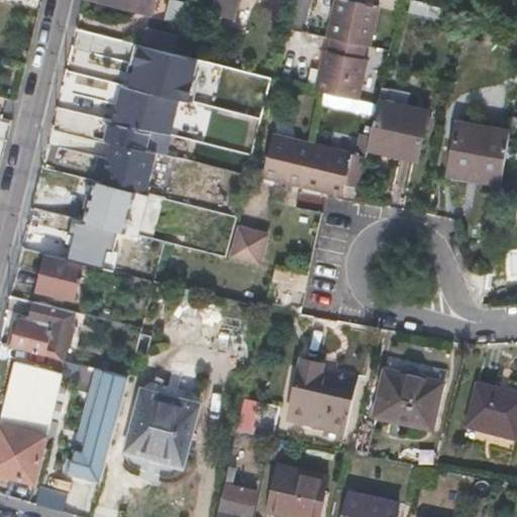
[(108,0),(173,16),(177,0),(108,0)]
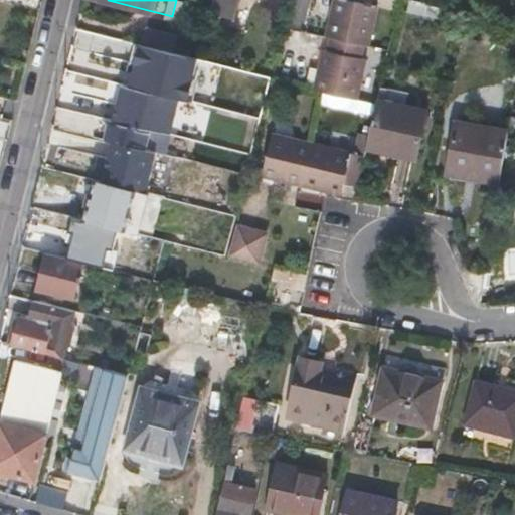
[(215,0),(212,12),(230,17),(234,0),(215,0)]
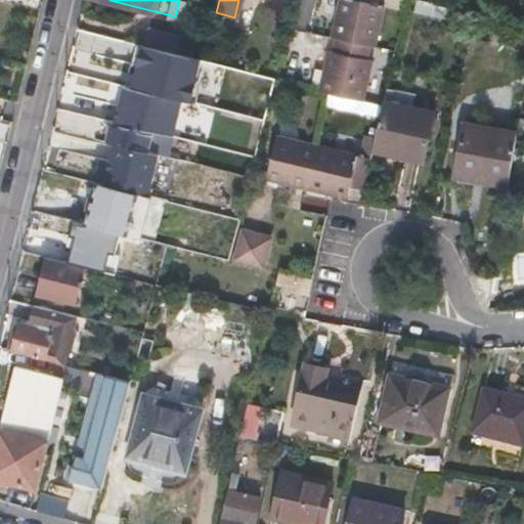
[(378,0),(338,0),(335,17),(340,18),(335,37),(331,52),(326,51),(321,71),(326,73),(321,92),(330,94),(359,102),(368,61),(364,59),(366,44),(373,45),(382,5),(377,3),(378,0)]
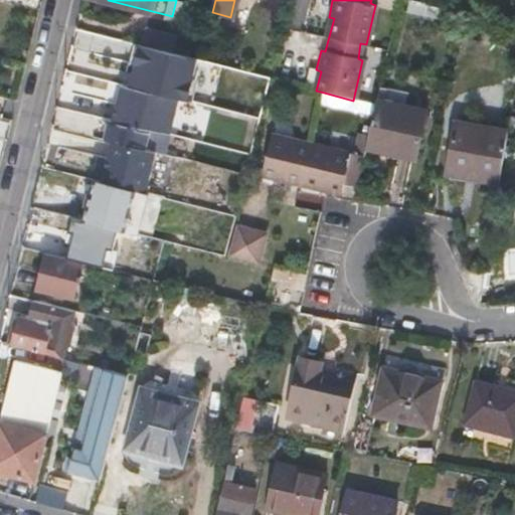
[(441,5),(413,0),(409,0),(406,12),(438,19),(441,5)]
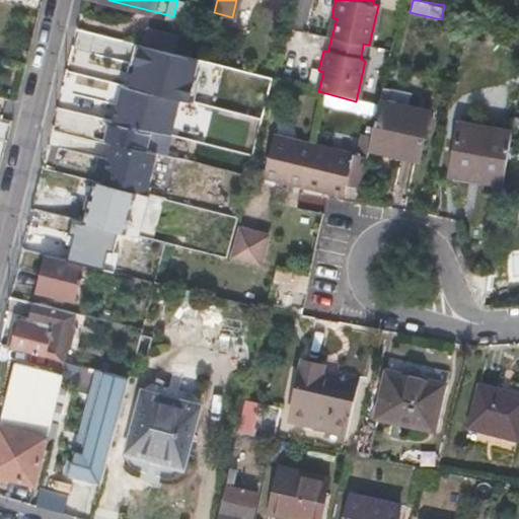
[(337,18),(331,17),(326,34),(331,36),(337,18)]
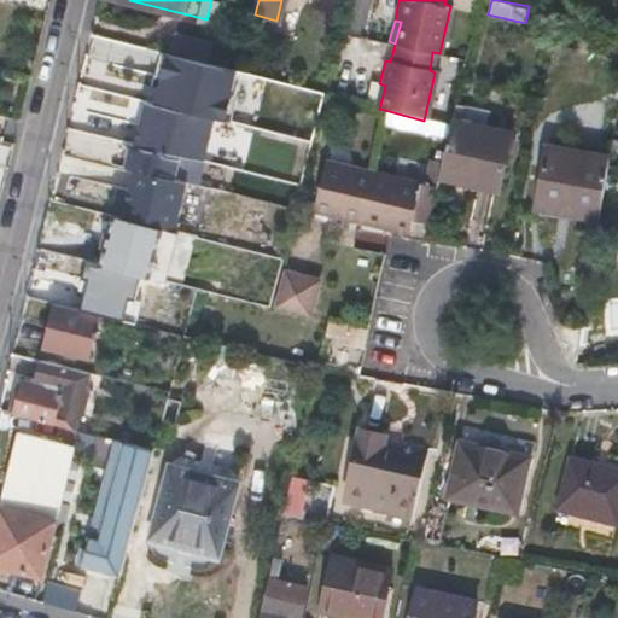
[(175,33),(169,53),(208,63),(213,42),(175,33)]
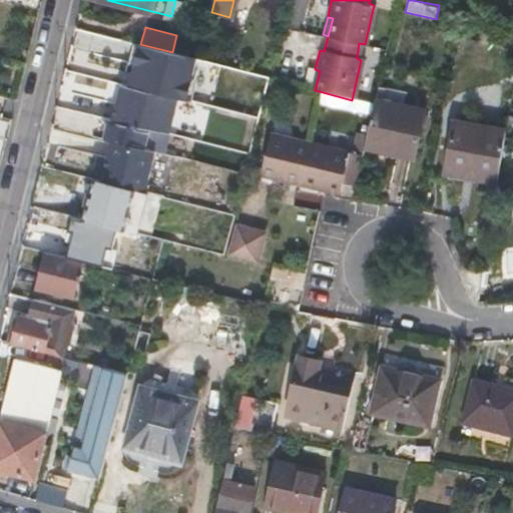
[(198,60),(134,46),(111,142),(176,157),(198,60)]
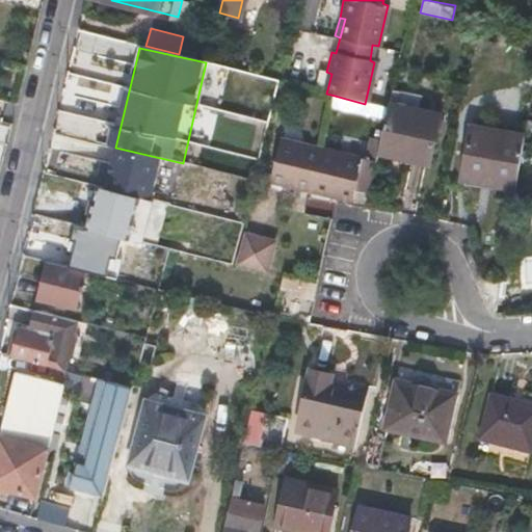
[(321,91),(326,94),(331,74),(326,72),(321,91)]
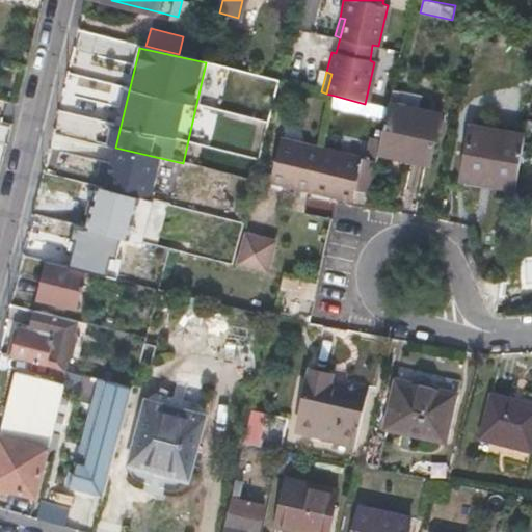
[(390,104),(380,147),(408,154),(407,158),(427,162),(439,115),(390,104)]
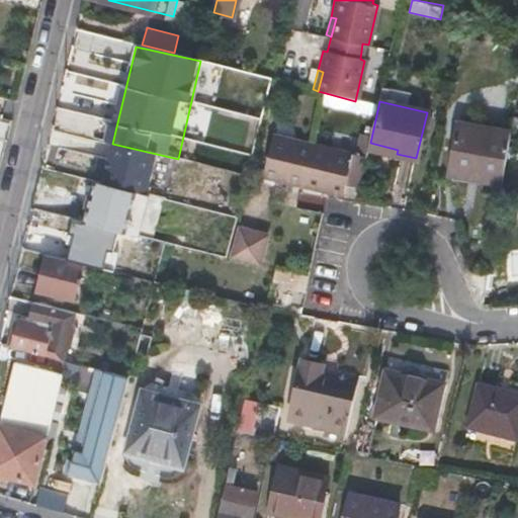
[(472,174),(504,179),(511,133),(459,123),(450,176),(470,180),(472,174)]
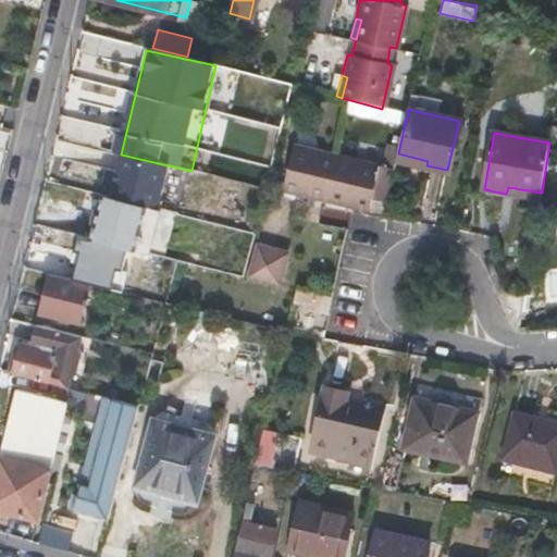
[(373,189),(388,194),(395,168),(337,153),(294,144),(284,184),(306,190),(305,195),(325,200),(345,205),(347,198),(370,203),(373,189)]
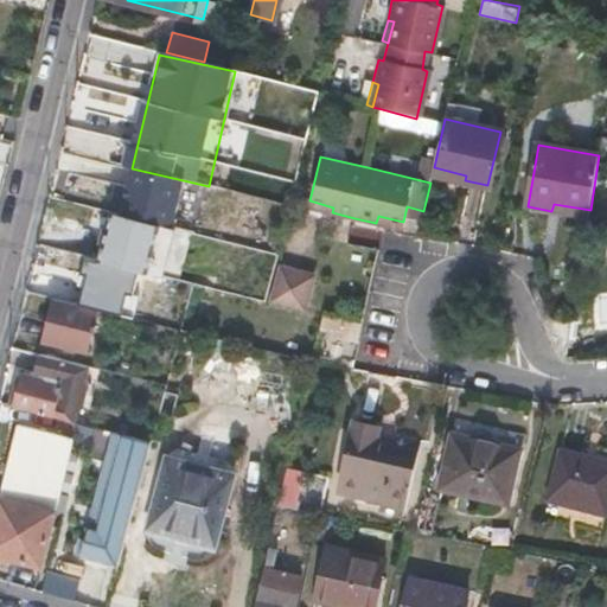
[(333,208),(310,200),(308,206),(332,212),(333,208)]
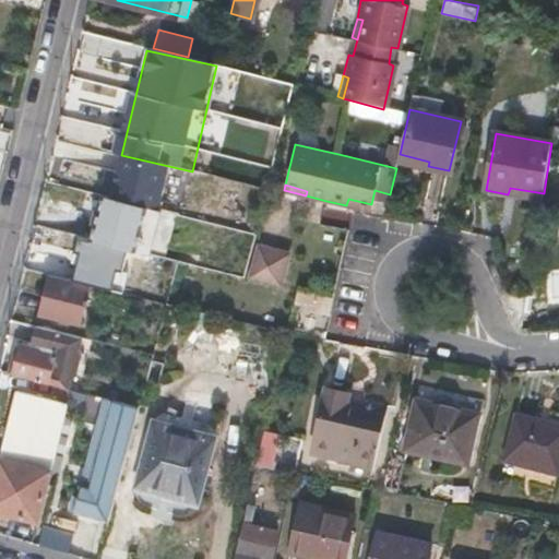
[(508,194),(543,200),(544,193),(510,188),(508,194)]
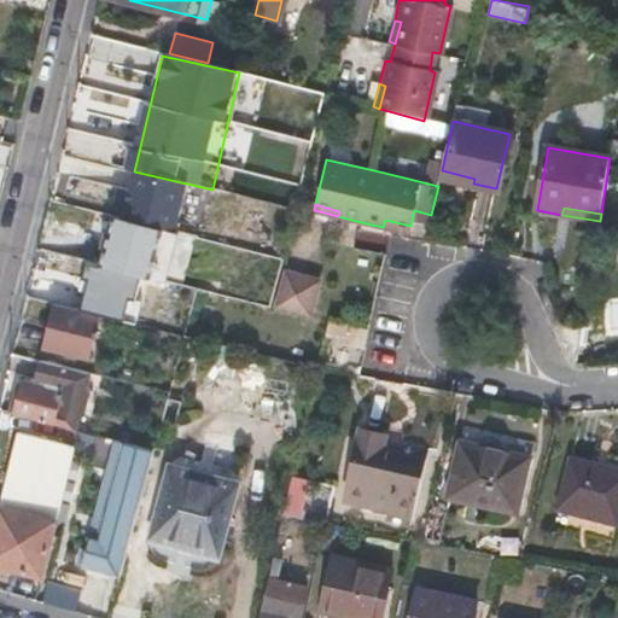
[(180,235),(115,217),(110,235),(106,234),(101,249),(105,250),(101,267),(165,285),(180,235)]
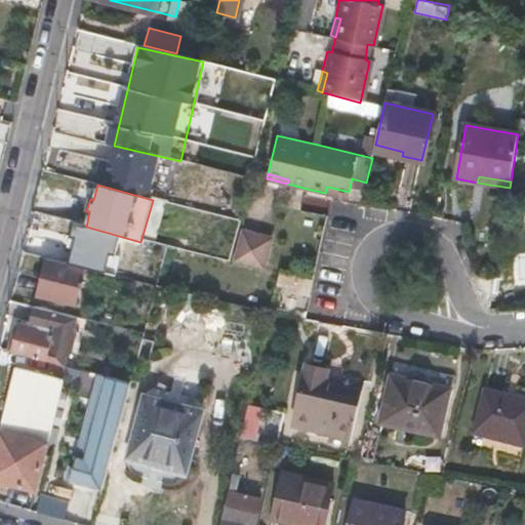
[(347,198),(349,192),(327,187),(325,193),(347,198)]
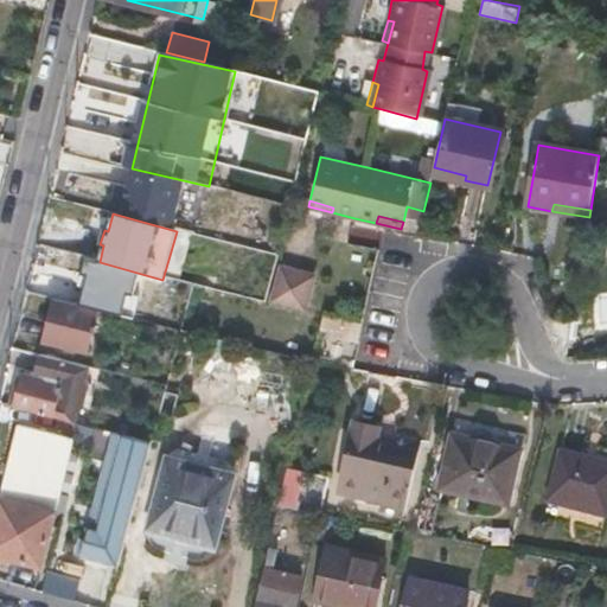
[(314,273),(279,263),(270,301),(305,311),(314,273)]
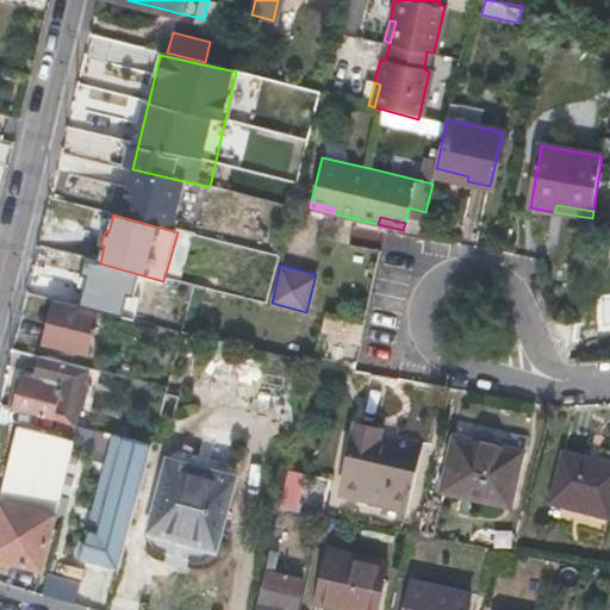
[(98,311),(56,300),(45,342),(87,354),(98,311)]
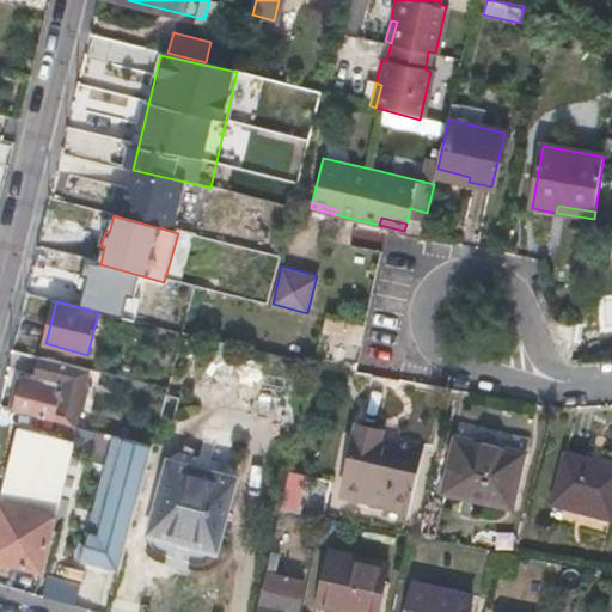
[(322,338),(361,344),(363,325),(324,320),(322,338)]
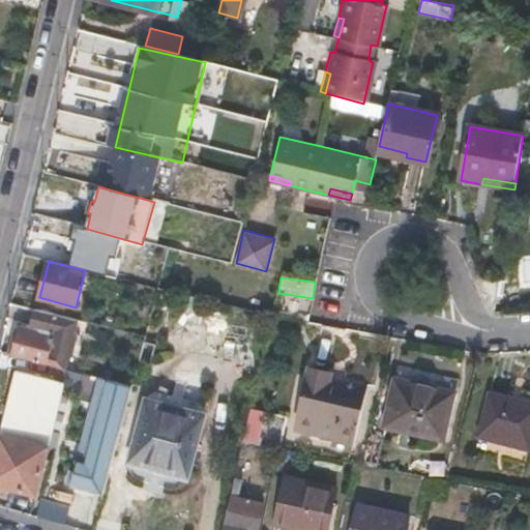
[(22,323),(13,355),(65,369),(66,359),(75,356),(69,351),(74,336),(80,334),(75,328),(77,320),(36,310),(32,326),(22,323)]
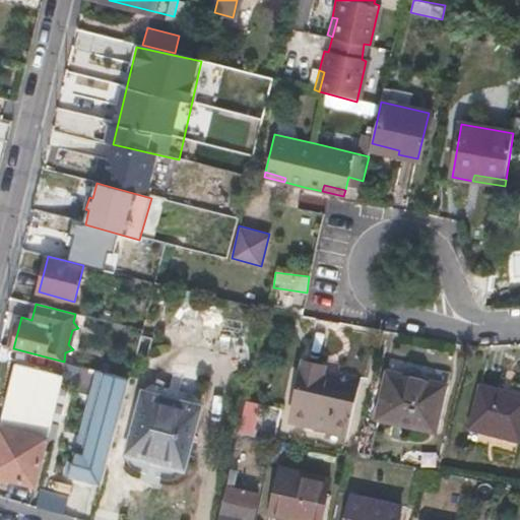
[(305,362),(291,420),(348,434),(362,375),(305,362)]
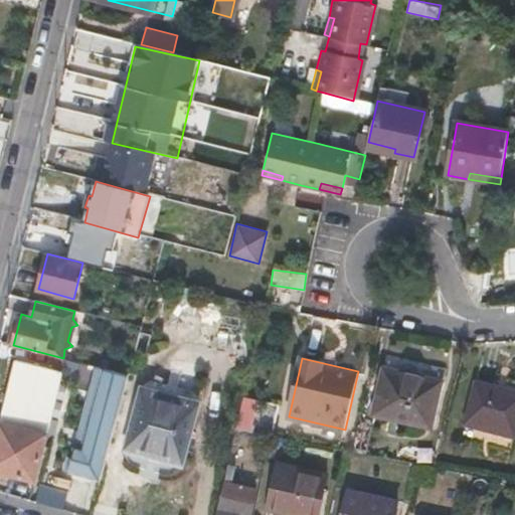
[(46,434),(62,372),(16,360),(1,422),(46,434)]
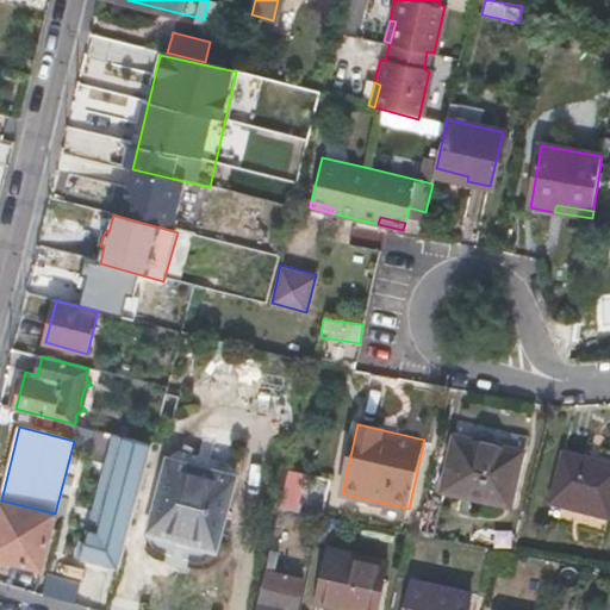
[(114,434),(80,559),(119,570),(149,458),(153,444),(114,434)]
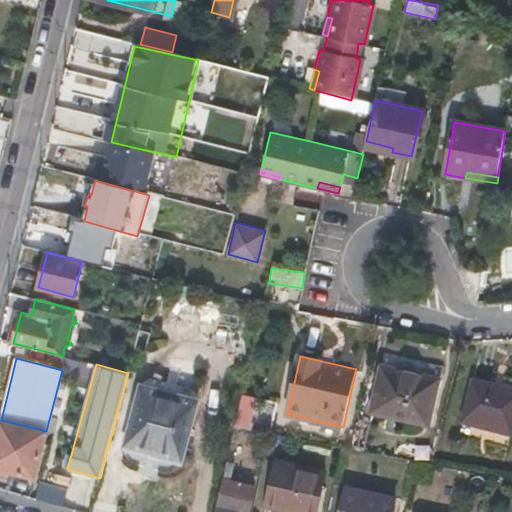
[(382,367),(373,410),(428,424),(438,380),(382,367)]
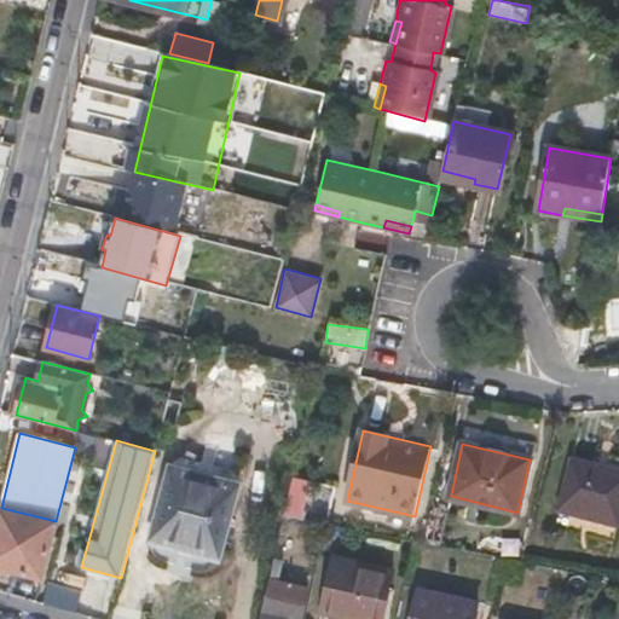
[(618,472),(576,461),(562,510),(618,526),(618,521),(618,472)]
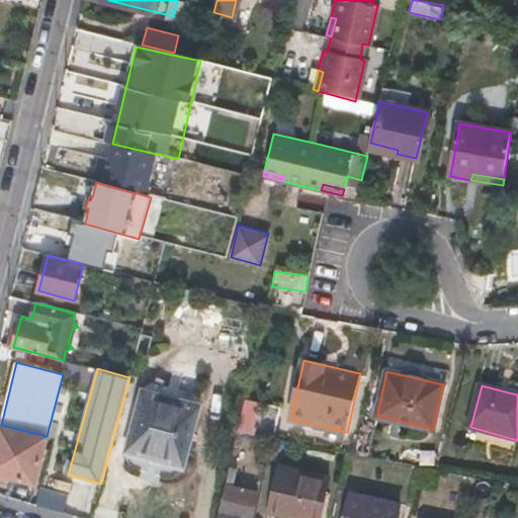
[(144,392),(130,450),(184,464),(199,406),(144,392)]
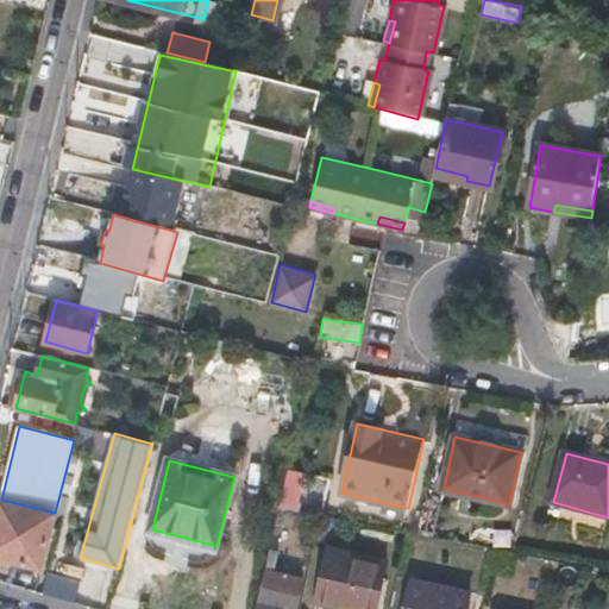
[(281,507),(300,509),(305,470),(286,468),(281,507)]
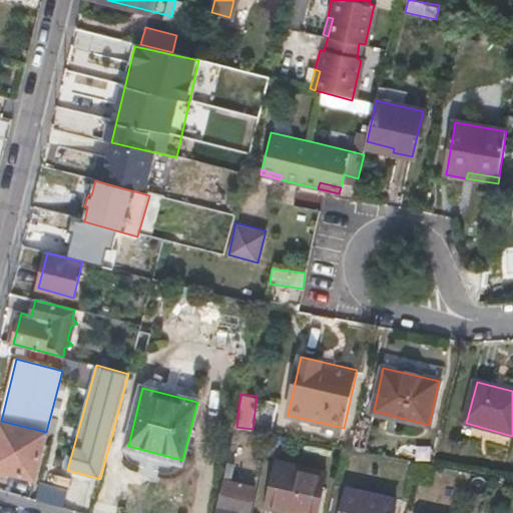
[(46,432),(1,421),(0,423),(0,469),(34,478),(46,432)]
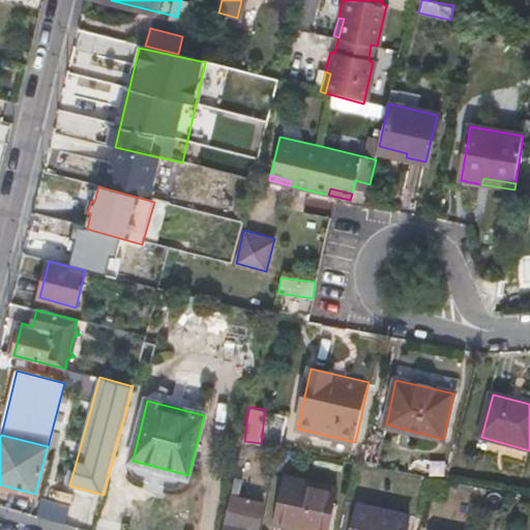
[(286,478),(275,523),(306,529),(327,529),(337,490),(286,478)]
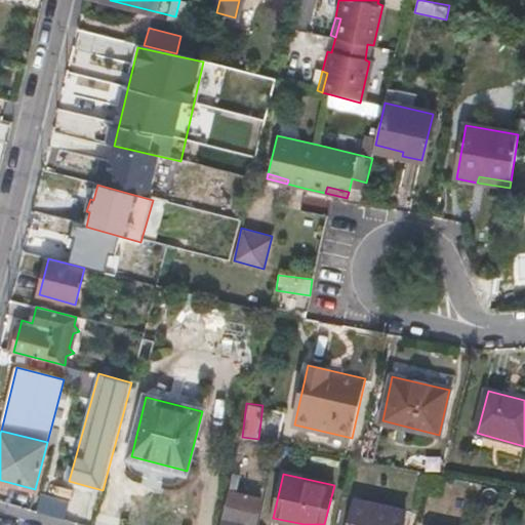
[(230,492),(221,524),(242,524),(243,522),(255,524),(260,499),(230,492)]
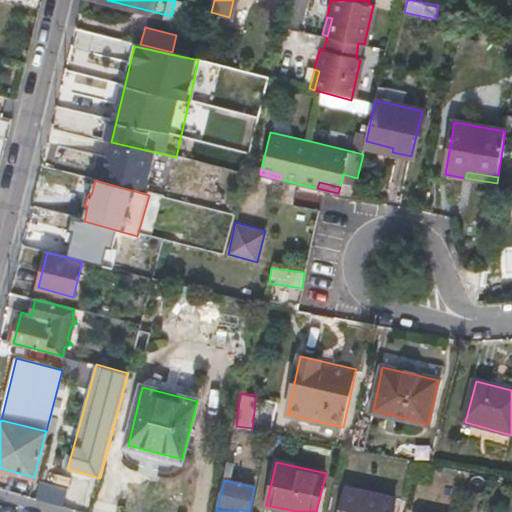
[(349,489),(343,511),(392,511),(395,500),(349,489)]
